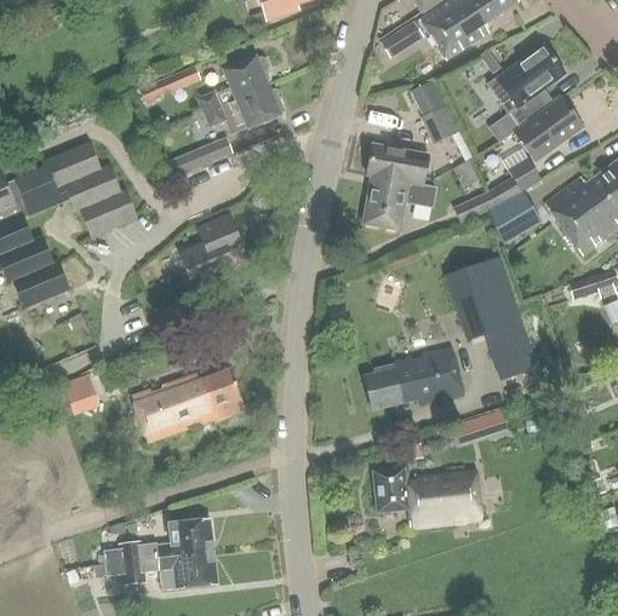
[(261,0),(269,22),(301,10),(299,5),(312,0),(261,0)]
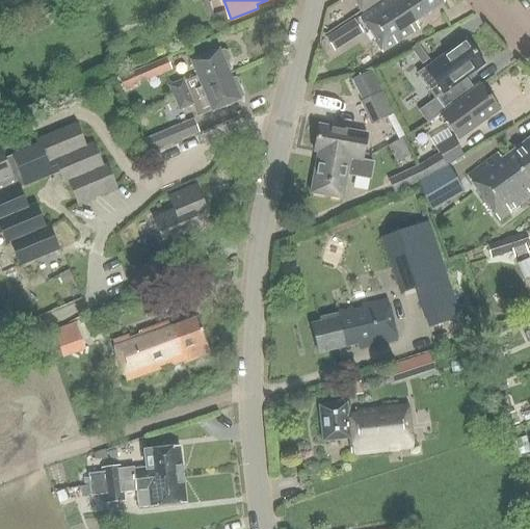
[(356,0),(364,9),(378,0),(356,0)]
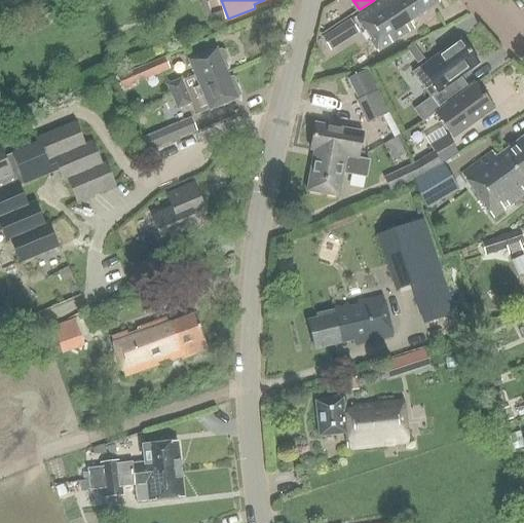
[(383,0),(358,17),(379,50),(416,26),(412,21),(441,1),(440,0),(383,0)]
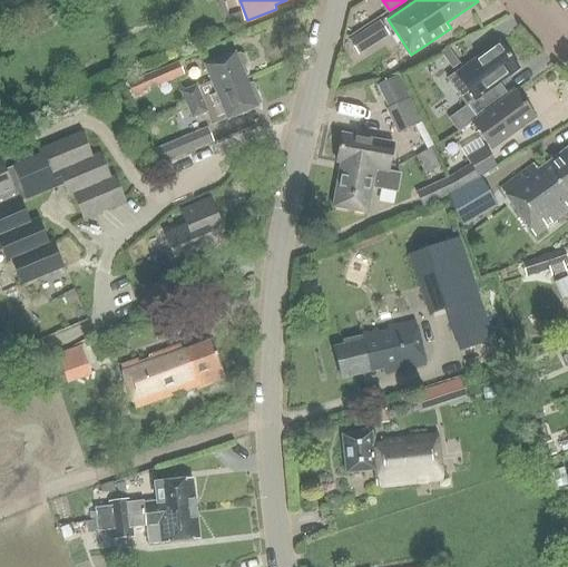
[(381,20),(351,40),(359,52),(390,32),(381,20)]
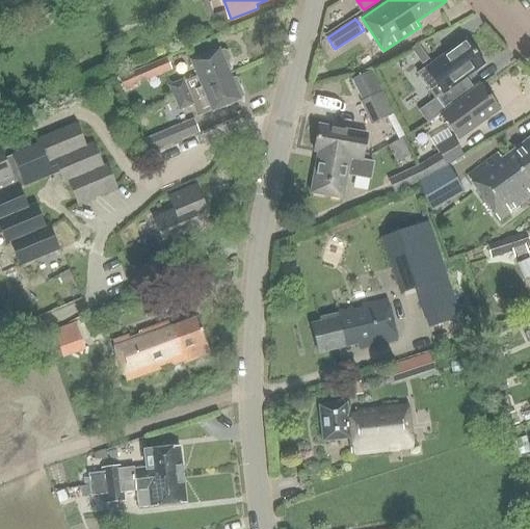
[(462,80),(485,63),(467,37),(421,72),(448,109),(471,91),(462,80)]
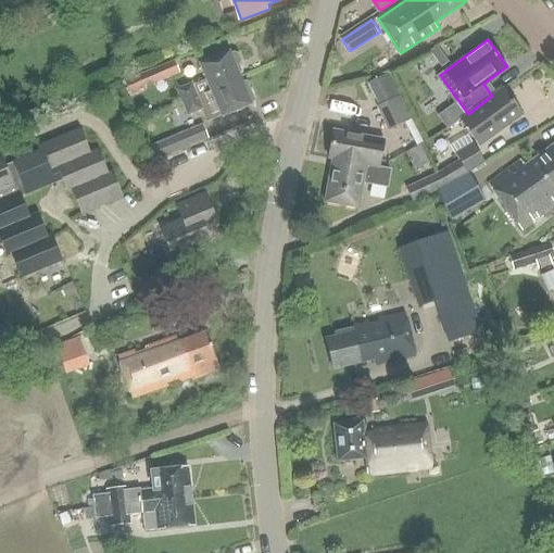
[(439,46),(432,50),(443,65),(449,60),(439,46)]
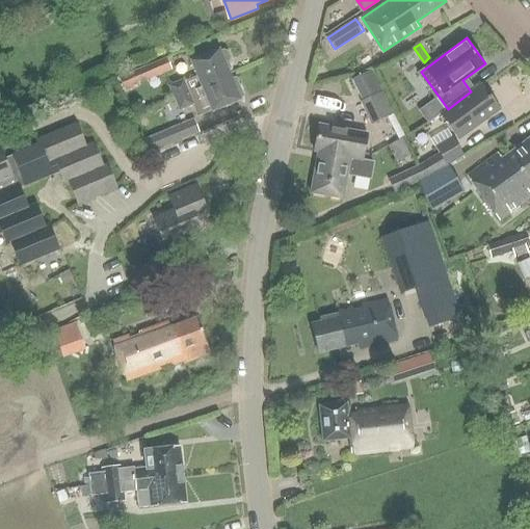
[(231,74),(227,63),(231,62),(233,58),(230,51),(226,49),(221,51),(220,49),(192,60),(199,75),(185,81),(184,79),(170,85),(175,95),(231,74)]
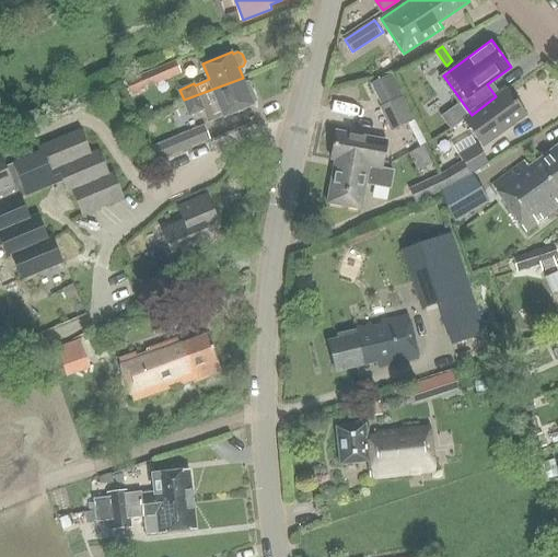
[(157,81),(187,69),(182,57),(151,69),(157,81)]
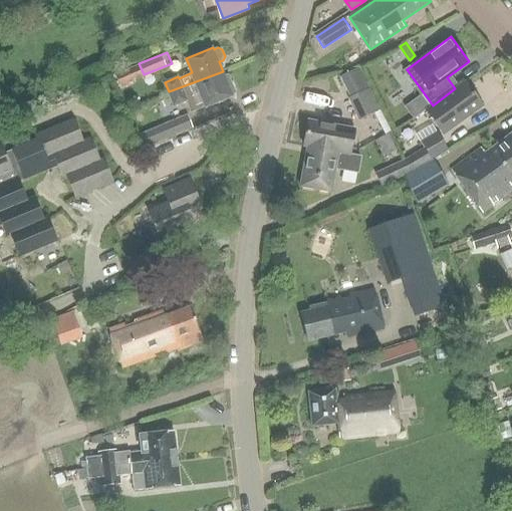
[(358,118),(379,108),(369,86),(360,65),(340,74),(349,94),(348,95),(358,118)]
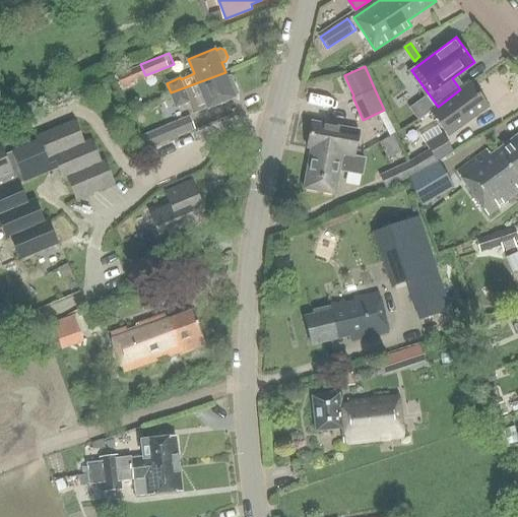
[(216,105),(236,94),(242,91),(235,76),(228,78),(227,72),(173,92),(177,106),(192,100),(197,113),(216,105)]
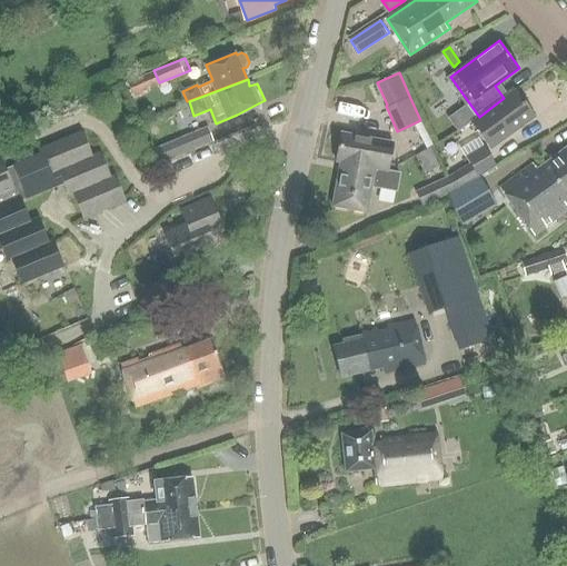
[(504,98),(479,117),(474,120),(493,147),(535,116),(516,89),(504,98)]
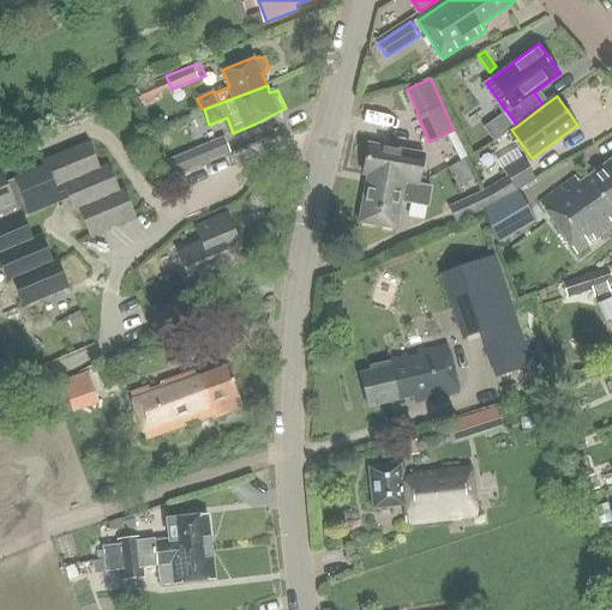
[(455,130),(449,133),(462,158),(468,155),(455,130)]
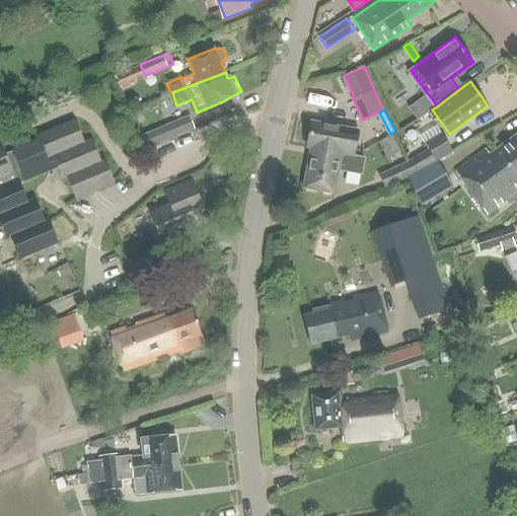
[(194,113),(172,122),(178,136),(199,127),(194,113)]
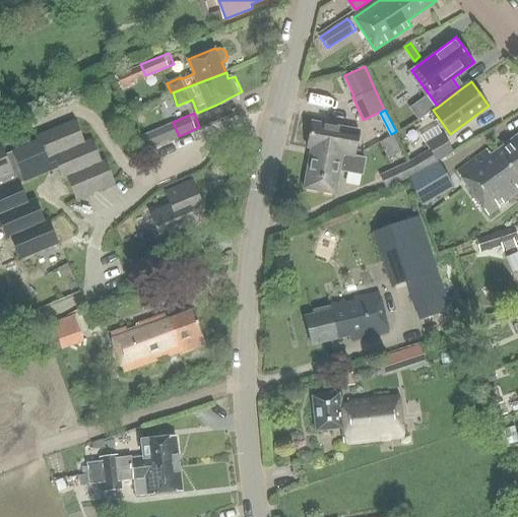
[(0,303),(2,302),(0,296),(0,225),(2,225),(8,238),(11,237),(20,258),(59,242),(49,219),(46,220),(37,198),(28,201),(20,183),(59,166),(64,178),(68,176),(77,198),(115,182),(106,160),(102,162),(92,138),(85,141),(75,118),(37,135),(38,139),(13,150),(15,154),(7,157),(1,142),(0,141),(0,303)]
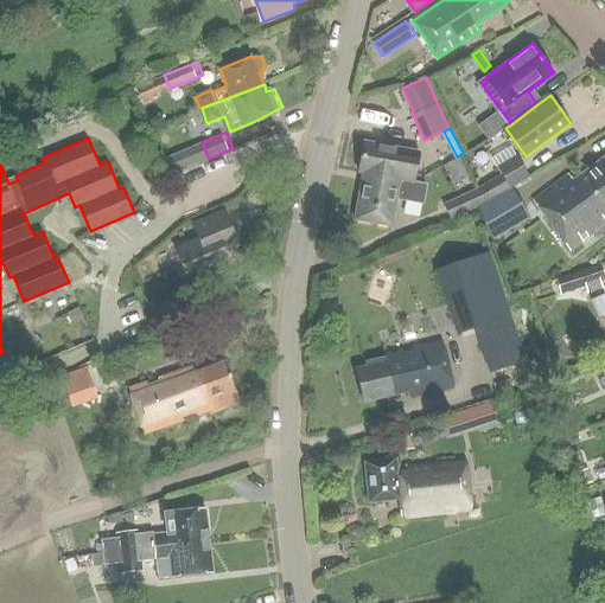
[(360,172),(364,172),(414,181),(420,151),(364,141),(360,172)]
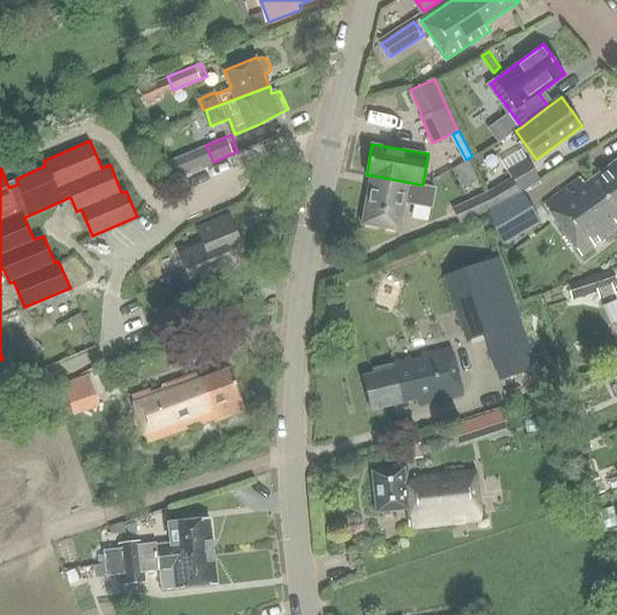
[(525,157),(507,168),(512,177),(489,191),(495,204),(496,207),(523,190),(540,179),(532,167),(525,157)]
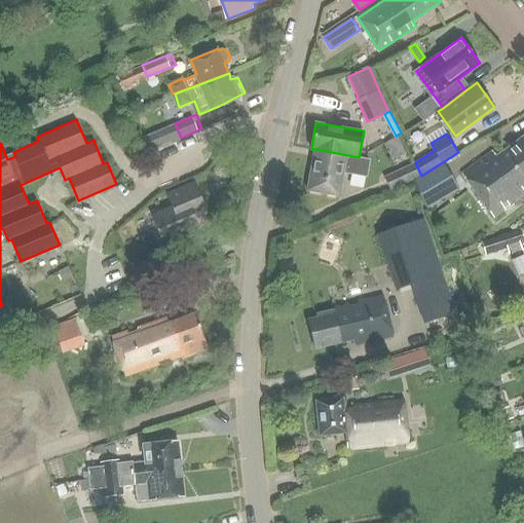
[(523,136),(497,156),(493,151),(463,173),(495,216),(523,194),(523,187),(523,136)]
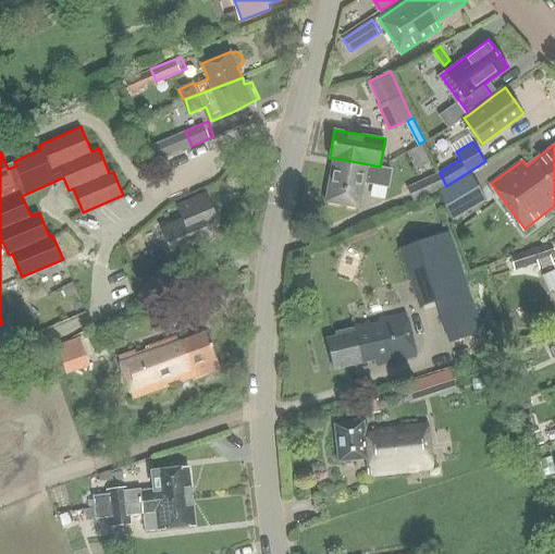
[(416,146),(408,150),(418,168),(426,163),(416,146)]
